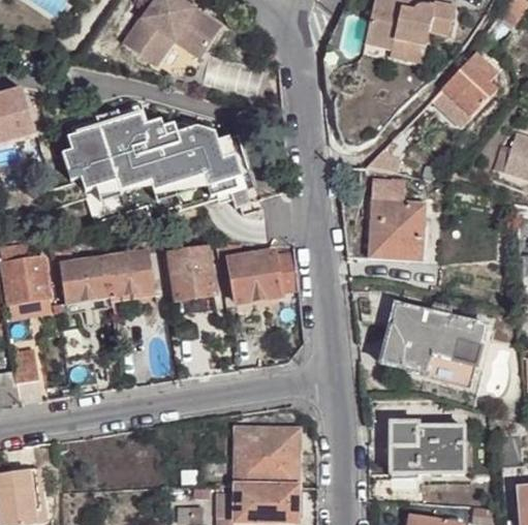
[(155,0),(129,41),(159,61),(181,30),(211,50),(225,28),(183,0),(155,0)]
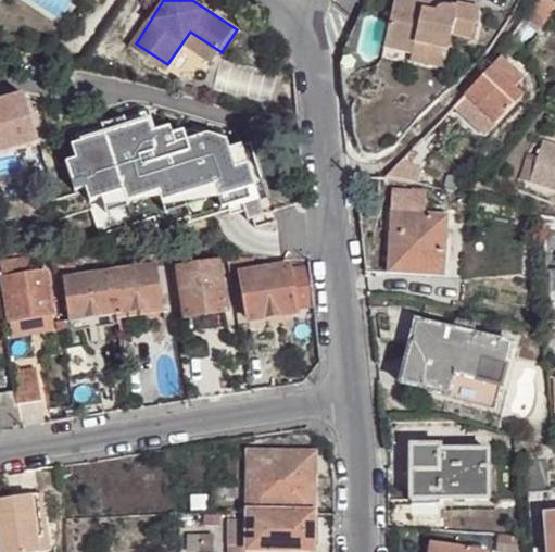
[(458,42),(463,3),(445,0),(444,7),(433,5),(434,0),(399,0),(393,45),(420,47),(440,49),(440,40),(458,42)]
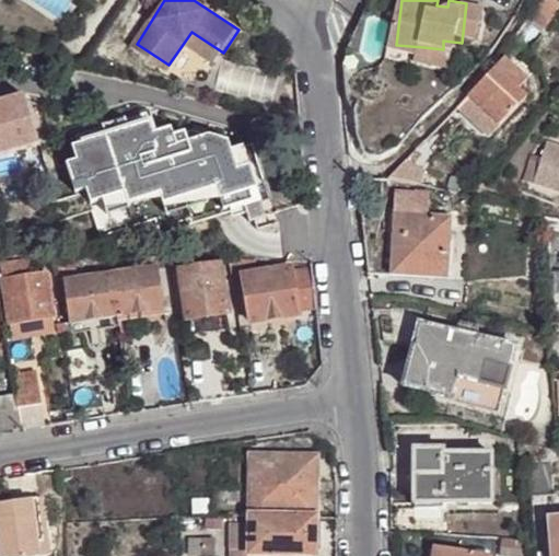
[(536,0),(526,14),(540,25),(558,1),(557,0),(536,0)]
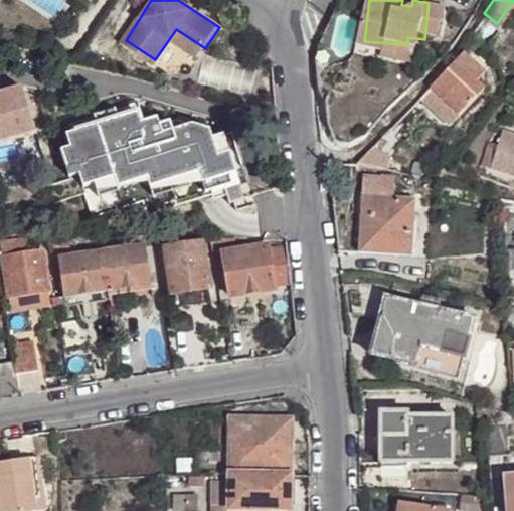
[(176,29),(155,59),(160,63),(174,40),(199,56),(205,48),(176,29)]
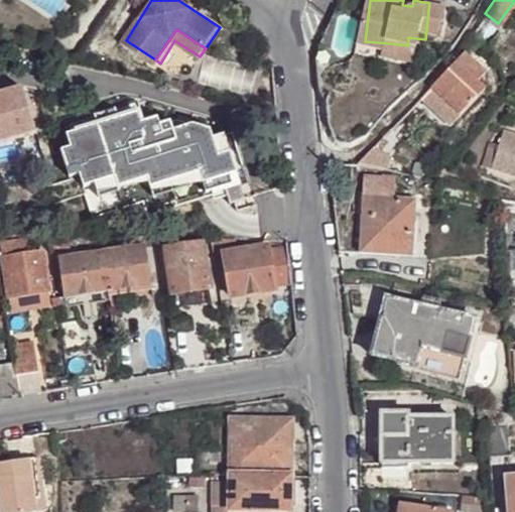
[(423,56),(425,39),(408,37),(408,45),(390,43),(388,52),(423,56)]
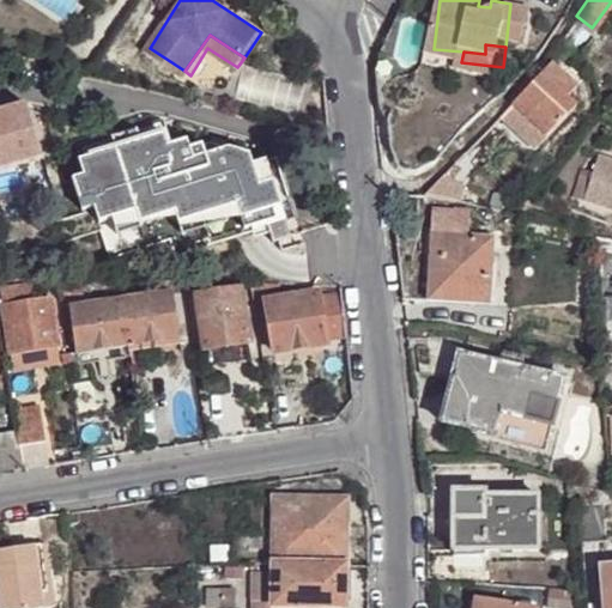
[(573,80),(547,56),(540,68),(510,99),(545,132),(575,102),(563,91),(573,80)]
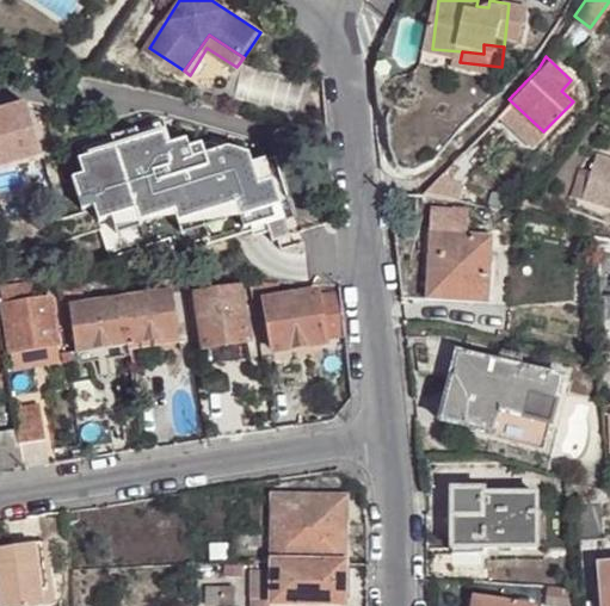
[(232,94),(219,91),(215,99),(230,103),(232,94)]
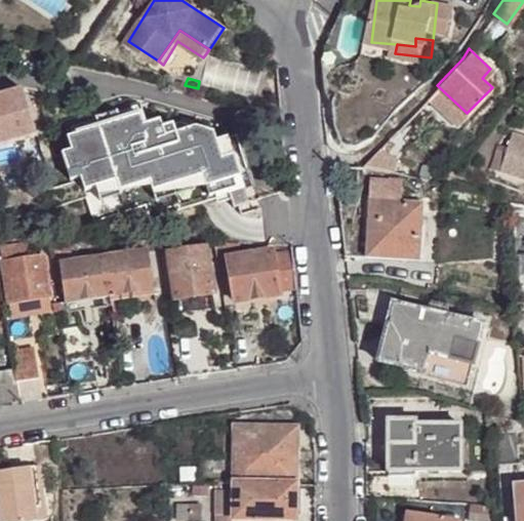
[(0,146),(37,134),(37,133),(51,128),(48,119),(34,124),(22,83),(0,89),(0,146)]
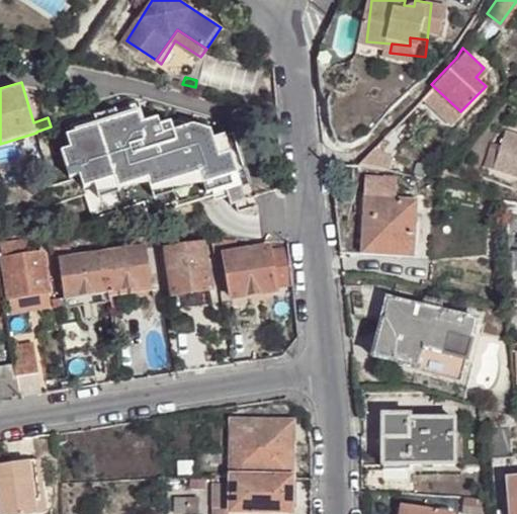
[(431,84),(421,95),(449,122),(460,111),(431,84)]
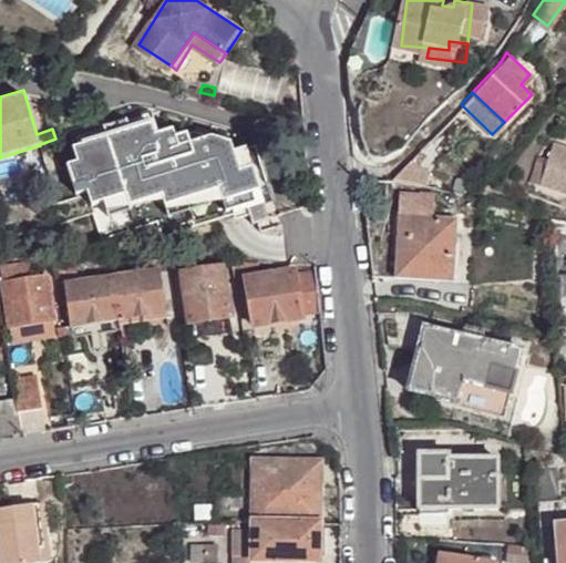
[(123,118),(100,126),(104,136),(126,129),(123,118)]
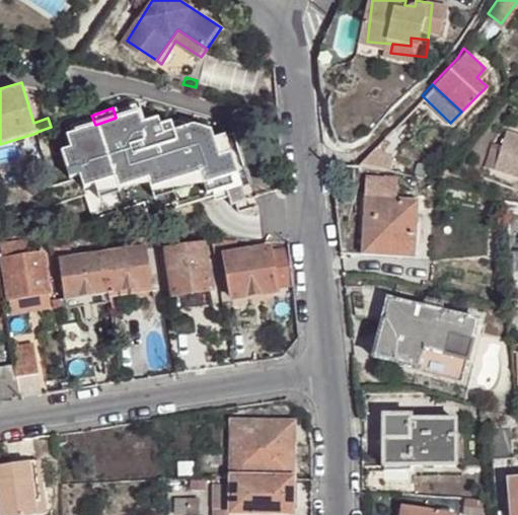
[(139,121),(136,111),(116,118),(95,125),(64,136),(69,149),(60,152),(70,178),(78,175),(83,189),(93,185),(114,177),(118,188),(147,177),(151,187),(190,173),(200,169),(207,190),(225,182),(231,199),(246,194),(240,177),(233,180),(230,171),(237,168),(229,147),(218,151),(212,134),(209,125),(174,117),(158,123),(155,116),(139,121)]
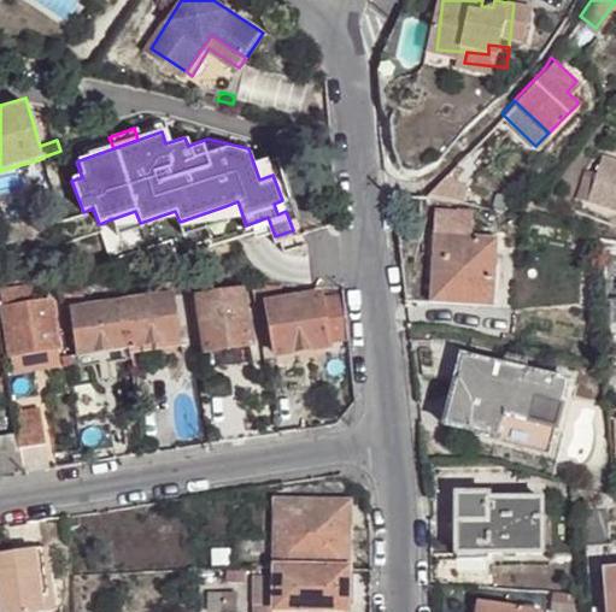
[(265,154),(252,159),(259,180),(273,175),(265,154)]
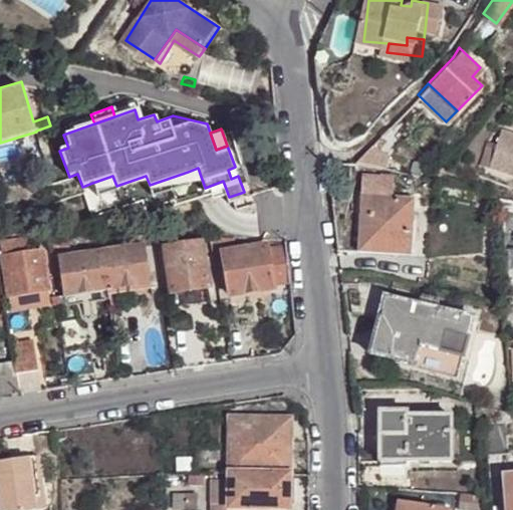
[(512,133),(500,129),(488,166),(512,174),(512,133)]
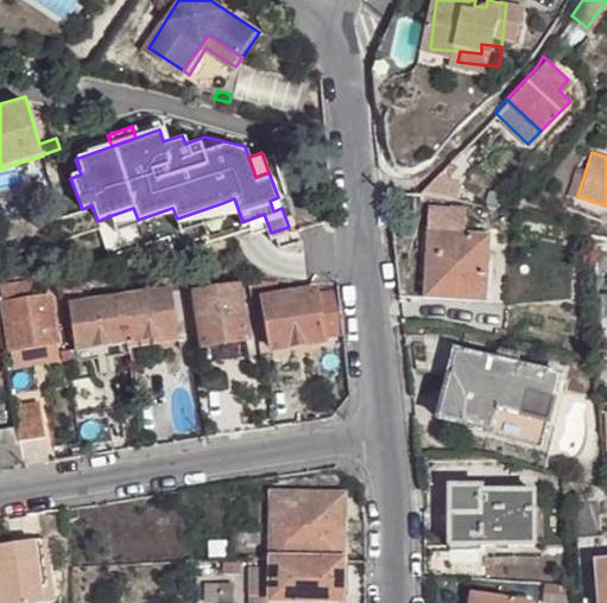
[(440,169),(419,188),(417,190),(454,197),(459,183),(440,169)]
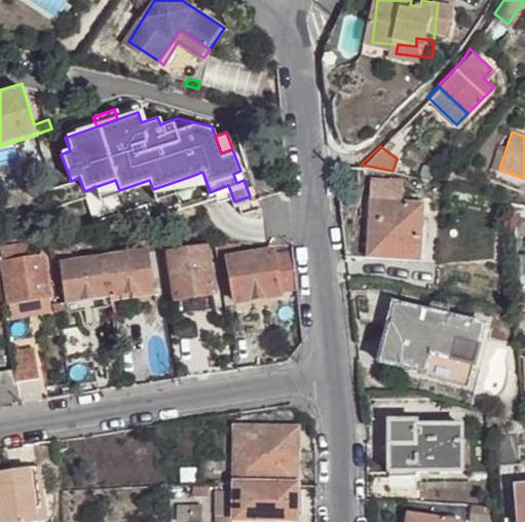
[(192,176),(153,189),(156,199),(195,185),(192,176)]
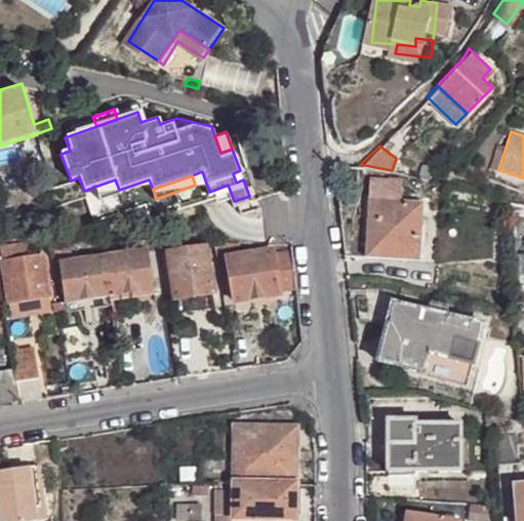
[(115,179),(94,187),(99,201),(120,194),(119,190),(115,179)]
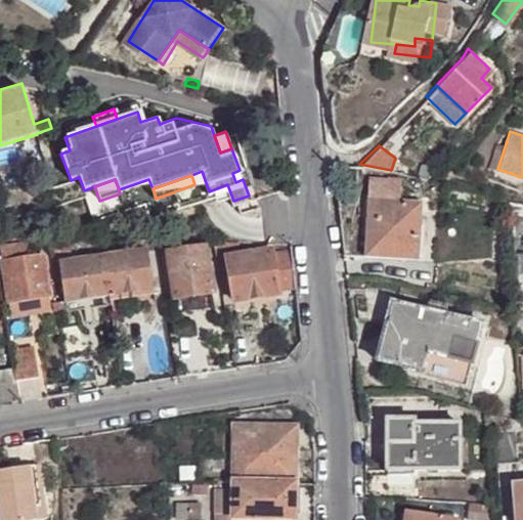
[(363,252),(416,255),(421,199),(367,195),(363,252)]
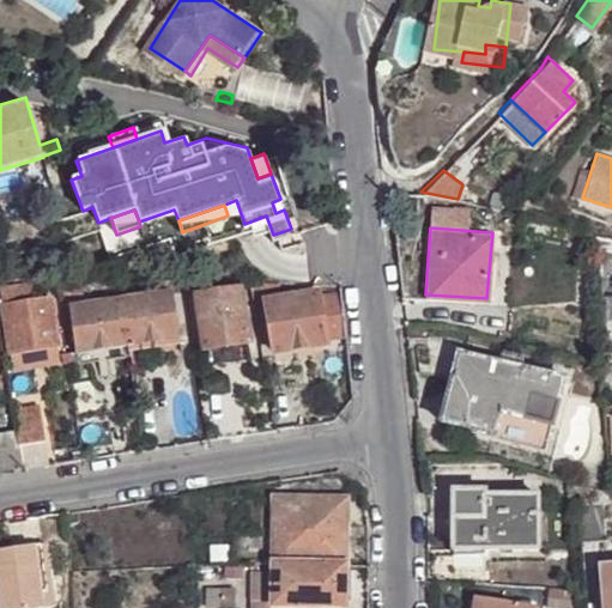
[(56,274),(0,273),(0,290),(58,286),(56,274)]
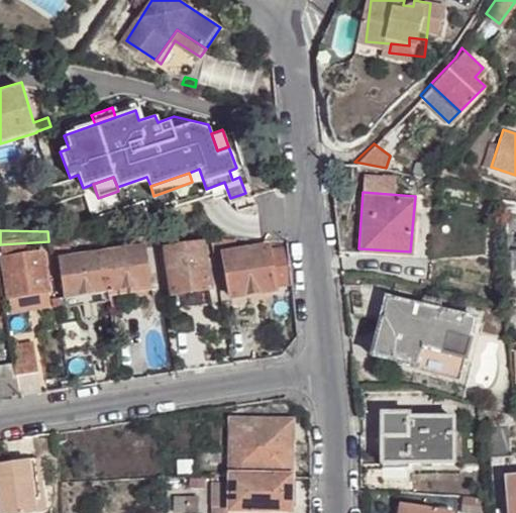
[(211,234),(201,234),(201,239),(205,257),(214,255),(211,234)]
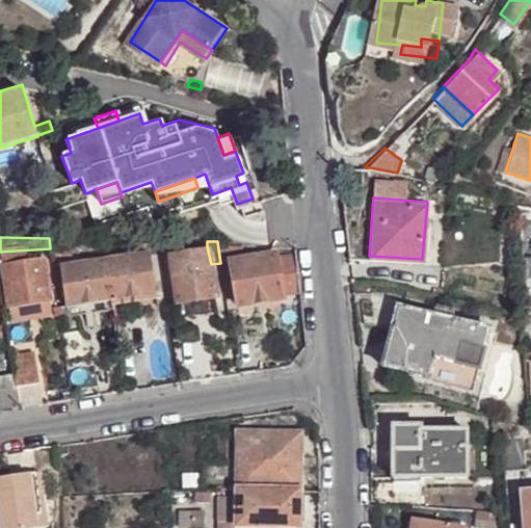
[(240,242),(217,241),(220,263),(230,262),(238,301),(284,294),(300,291),(296,252),(275,255),(276,249),(241,256),(240,242)]
